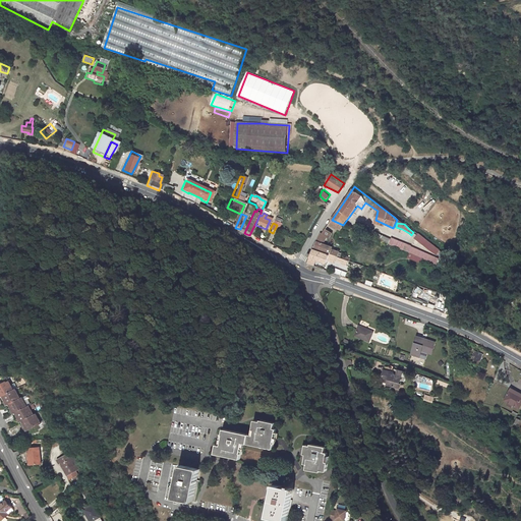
[(322,234),(313,248),(338,256),(339,251),(323,245),(324,242),(327,243),(331,234),(326,231),(324,234),(322,234)]
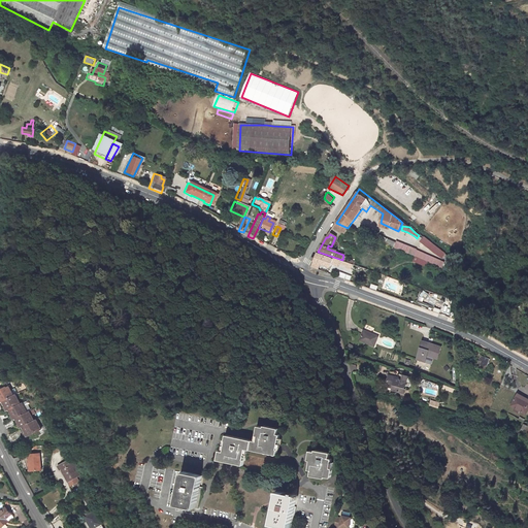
[(424,236),(421,240),(441,258),(446,254),(424,236)]
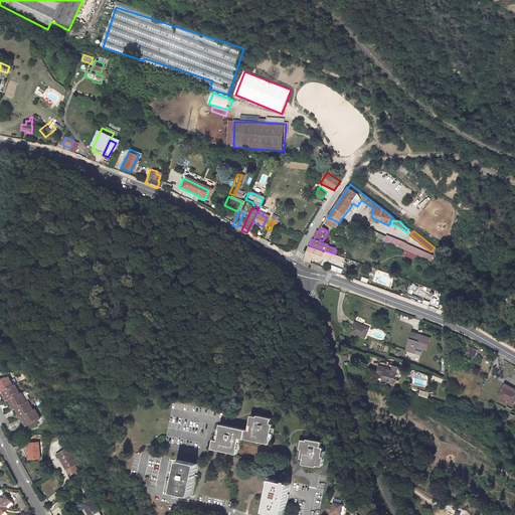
[(387,235),(385,242),(405,250),(403,254),(416,261),(418,255),(431,261),(435,254),(407,244),(406,243),(387,235)]
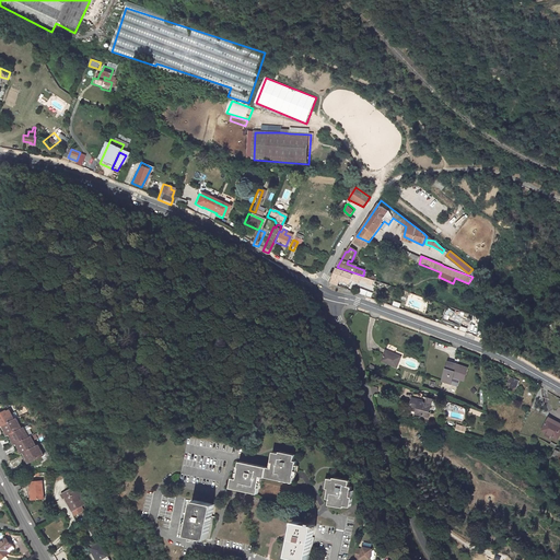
[(337,267),(333,277),(331,278),(329,282),(338,286),(340,280),(350,283),(352,279),(360,282),(361,280),(368,282),(370,278),(363,276),(337,267)]
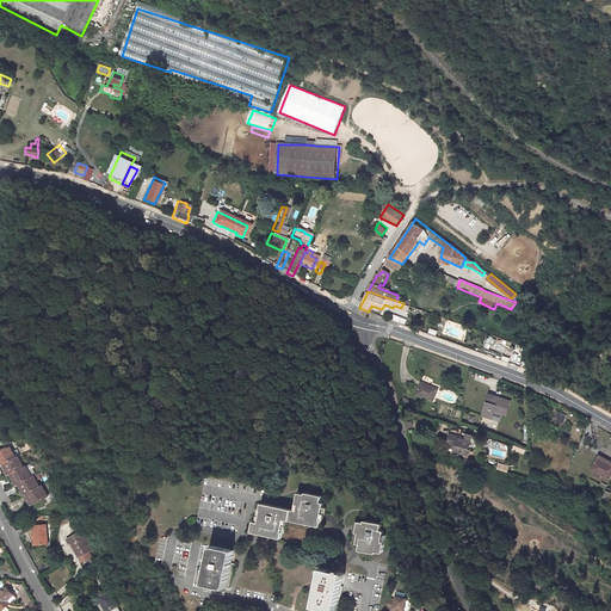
[(438,390),(421,383),(417,395),(433,402),(438,390)]
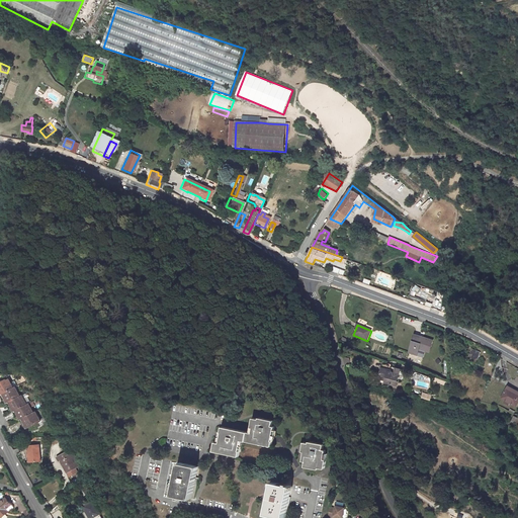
[(432,340),(413,335),(408,352),(416,355),(418,349),(428,352),(432,340)]
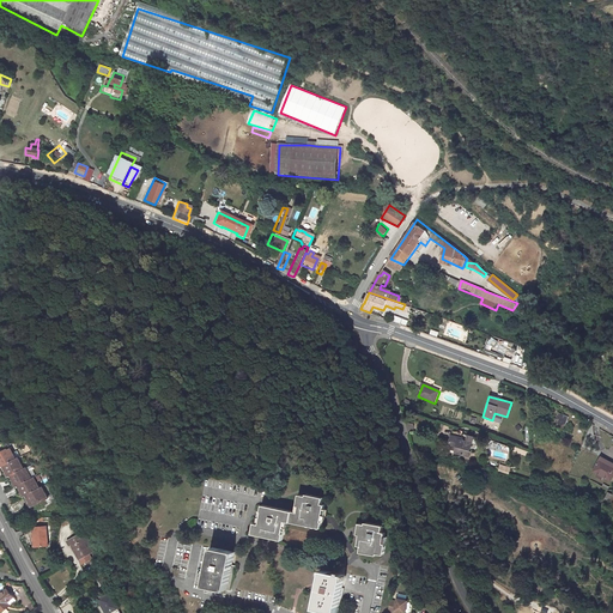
[(568,417),(557,413),(552,424),(563,429),(568,417)]
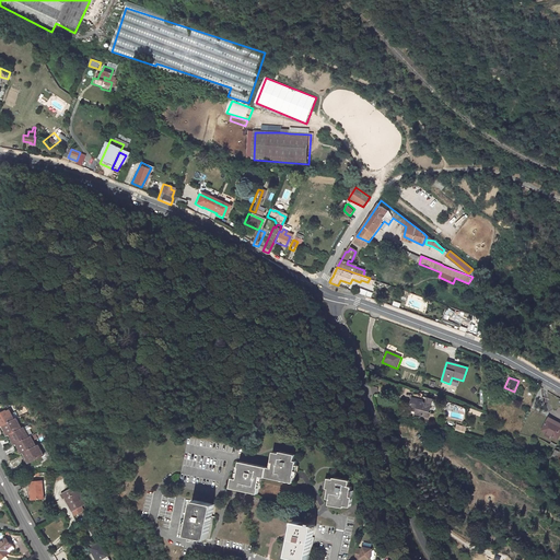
[(420,400),(411,398),(409,407),(417,409),(416,413),(429,416),(431,404),(419,401),(420,400)]
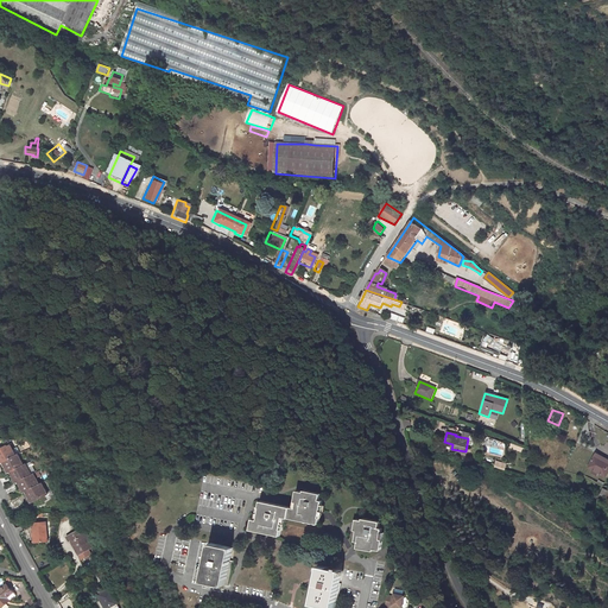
[(524,454),(525,449),(513,444),(511,449),(524,454)]
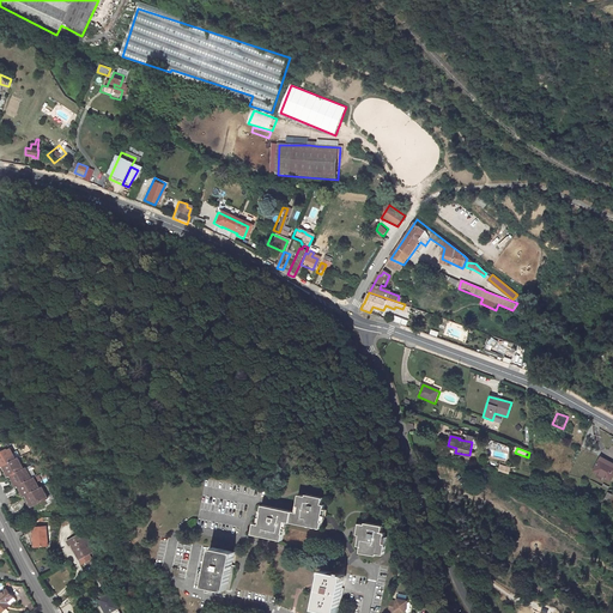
[(7,450),(0,453),(0,461),(0,462),(0,461),(0,466),(1,467),(4,466),(17,459),(13,453),(12,449),(8,451),(7,450)]
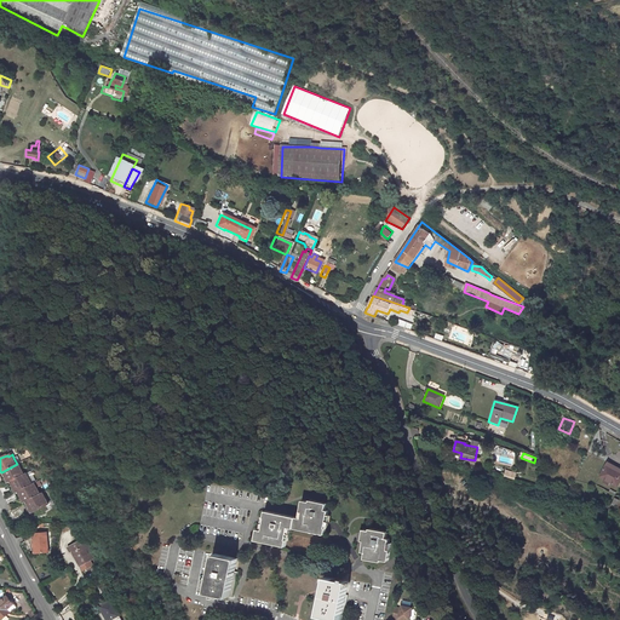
[(17,464),(4,471),(7,477),(5,478),(7,483),(12,481),(26,474),(19,463),(17,464)]
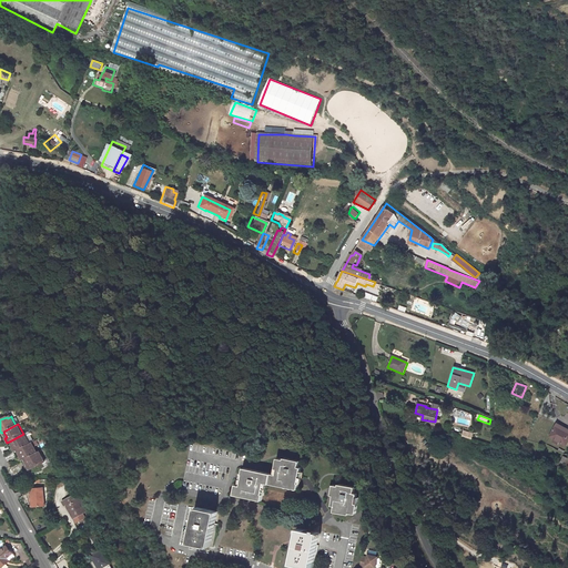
[(567,438),(567,430),(556,424),(549,436),(565,445),(567,438)]
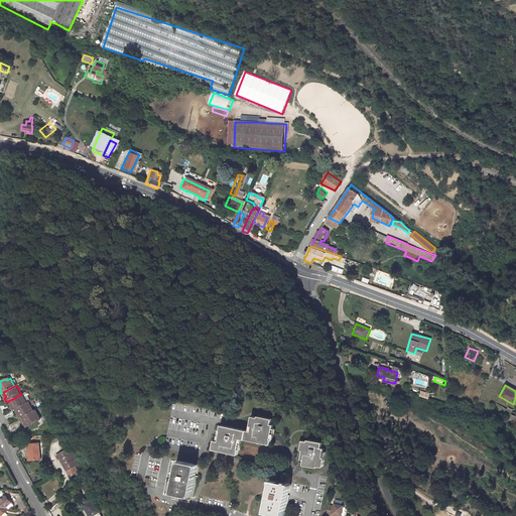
[(21,394),(10,400),(12,405),(11,406),(13,410),(16,408),(27,402),(23,393),(21,394)]
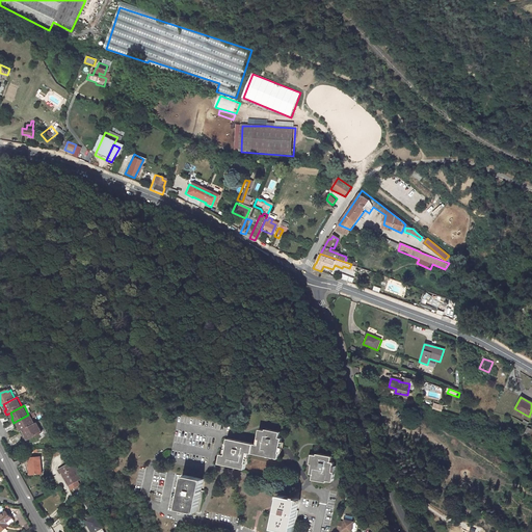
[(28,415),(17,421),(20,426),(19,427),(21,431),(24,429),(35,423),(30,414),(28,415)]
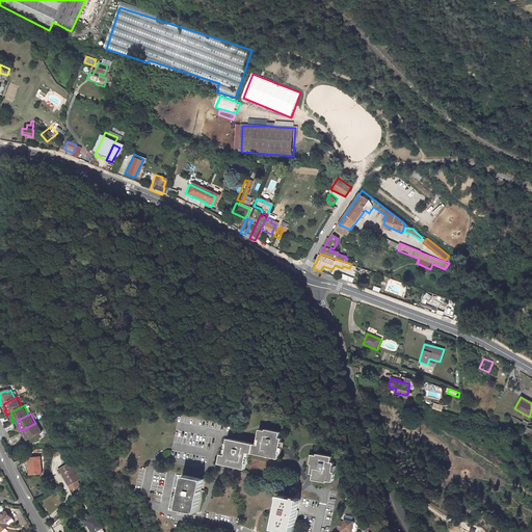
[(35,423),(24,429),(26,434),(25,435),(27,440),(42,431),(36,422),(35,423)]
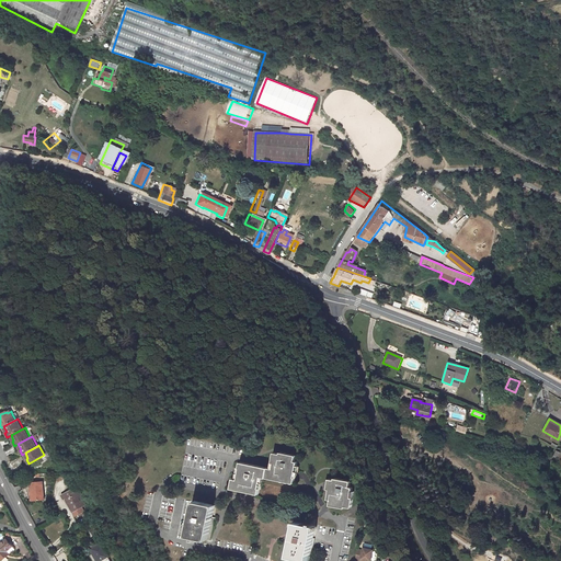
[(560,458),(553,455),(550,460),(560,465),(560,458)]
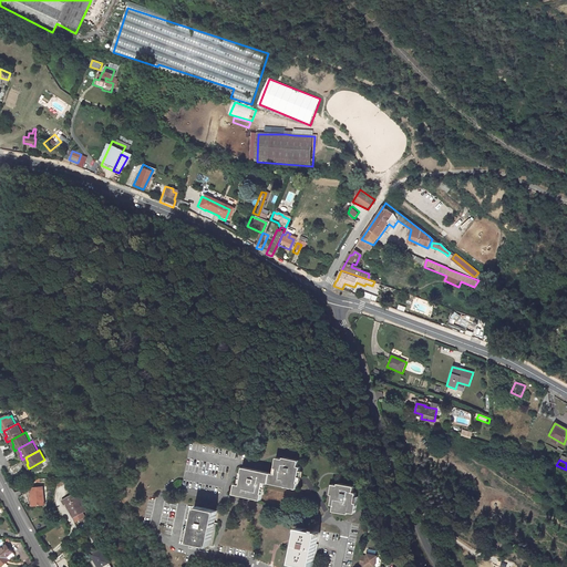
[(274,478),(240,472),(239,478),(240,478),(238,490),(234,488),(232,498),(259,504),(260,497),(259,497),(261,486),(295,493),(296,486),(295,486),(298,472),(295,472),(296,466),(280,463),(279,465),(275,464),(274,473),(275,473),(274,478)]
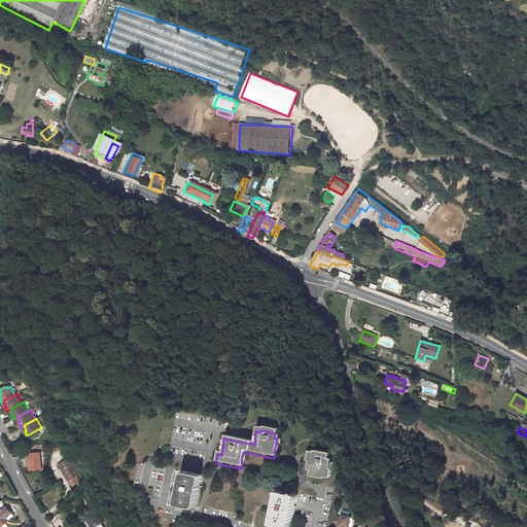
[(313,452),(308,451),(306,460),(308,461),(307,470),(309,471),(308,476),(323,479),(323,477),(328,478),(330,468),(328,468),(330,458),(327,458),(328,452),(314,449),(313,452)]
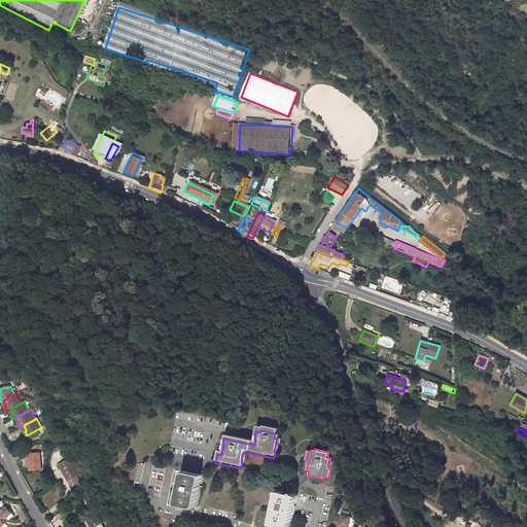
[(40,452),(29,453),(30,462),(32,462),(32,470),(41,469),(40,452)]
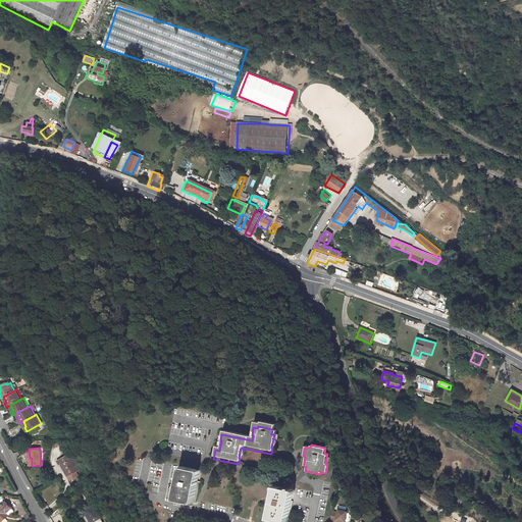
[(70,453),(57,460),(59,464),(60,463),(62,462),(65,467),(63,468),(67,476),(75,471),(80,469),(70,453)]
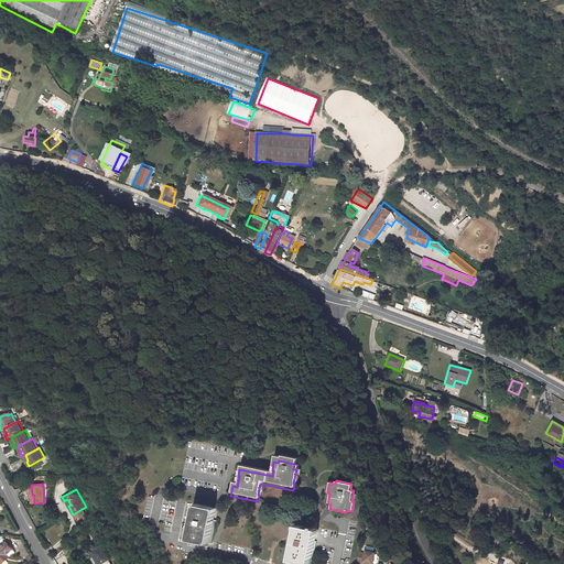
[(216,508),(195,503),(187,540),(208,543),(216,508)]
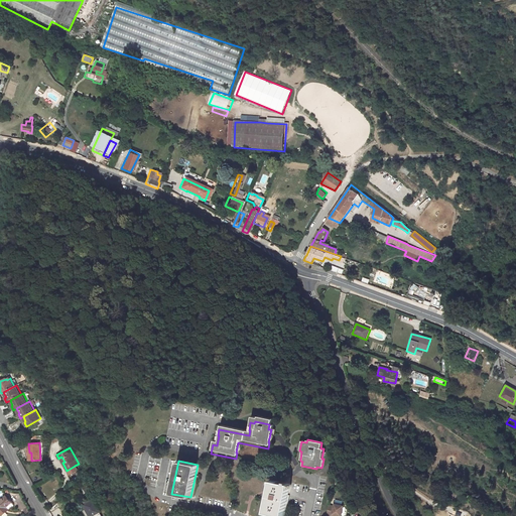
[(75,466),(67,471),(69,475),(77,470),(75,466)]
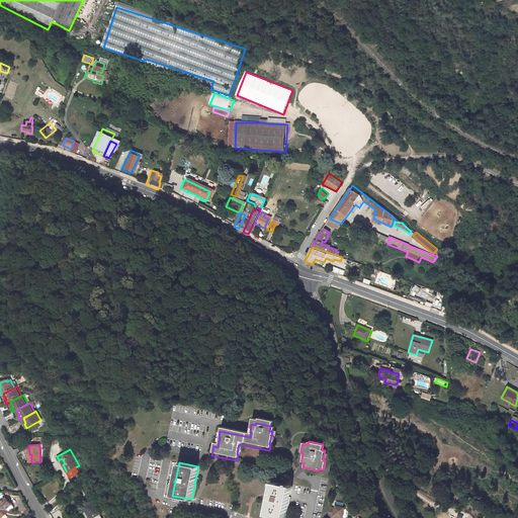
[(280,483),(271,482),(265,514),(285,517),(291,485),(290,485),(291,479),(282,477),(280,483)]
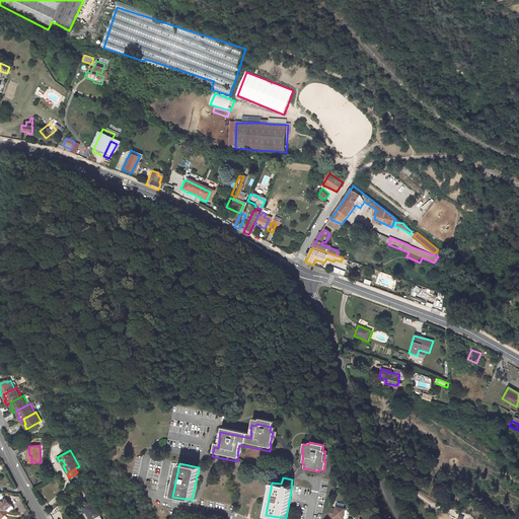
[(89,486),(84,489),(85,491),(84,491),(87,496),(93,493),(90,488),(89,486)]
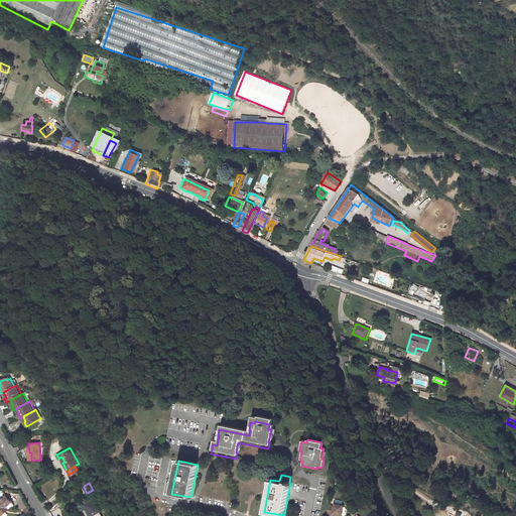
[(5,496),(0,499),(0,514),(12,505),(5,496)]
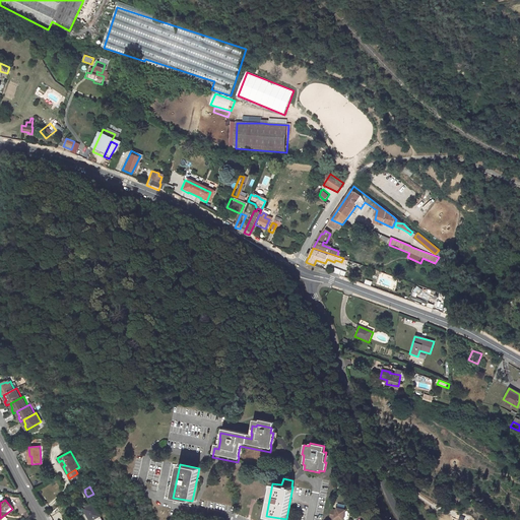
[(95,504),(85,510),(88,514),(86,515),(88,519),(94,519),(100,516),(95,509),(98,508),(95,504)]
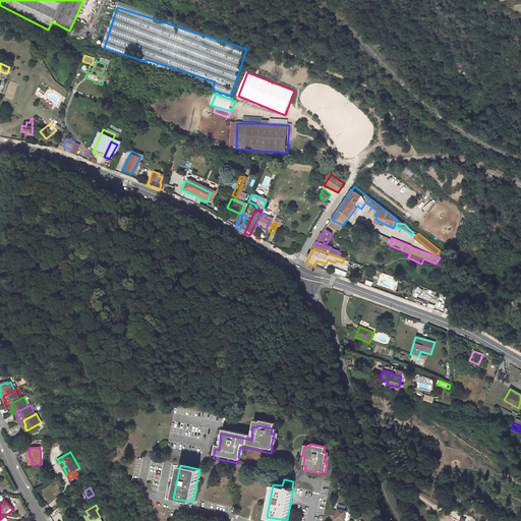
[(338,510),(332,508),(330,518),(335,519),(336,518),(345,520),(347,509),(346,509),(339,508),(338,507),(338,510)]
